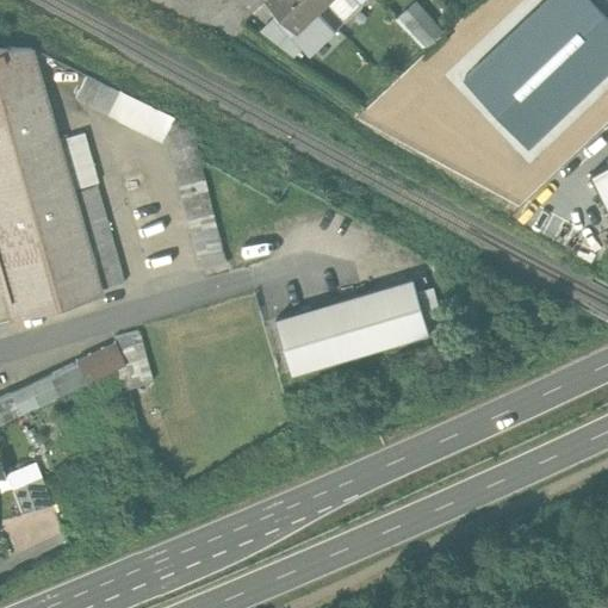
[(274,0),(271,4),(281,14),(299,32),(314,19),(327,6),(333,0),(274,0)]
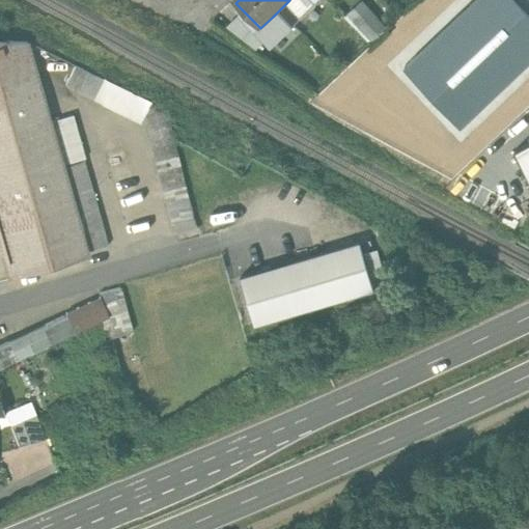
[(300,22),(314,7),(307,0),(289,0),(284,5),(300,22)]
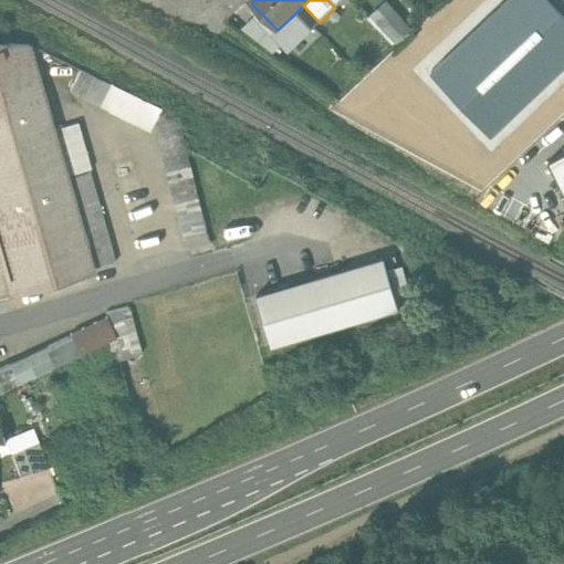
[(563,10),(553,0),(511,0),(439,69),(498,131),(563,68),(563,10)]
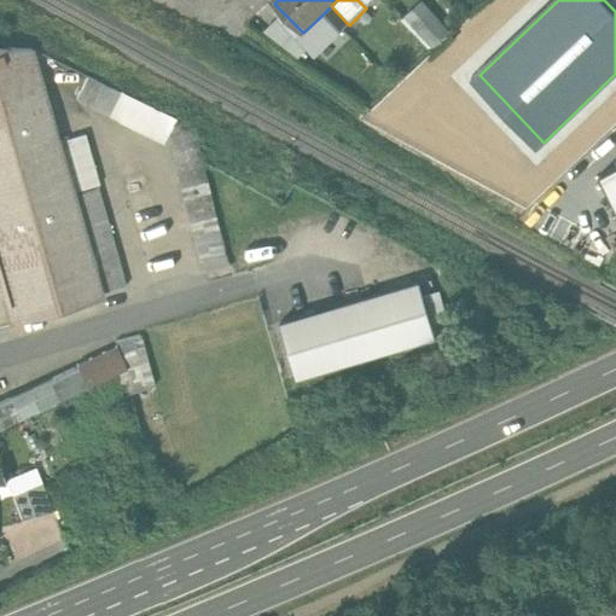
[(615,0),(604,0),(615,11),(615,0)]
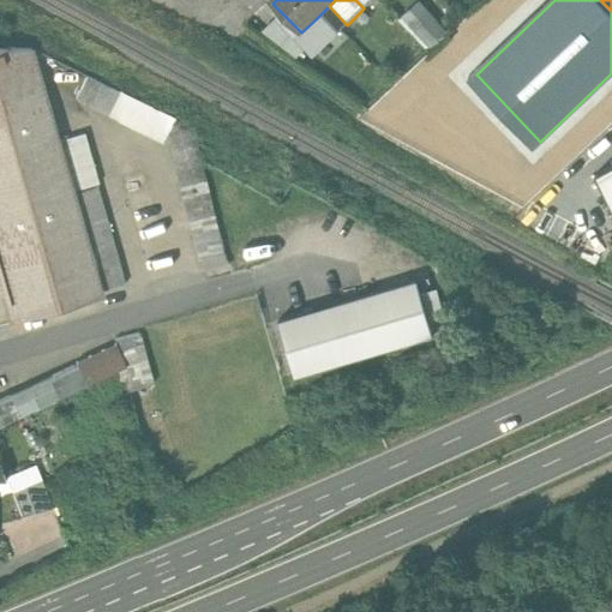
[(347,25),(329,6),(316,19),(334,37),(347,25)]
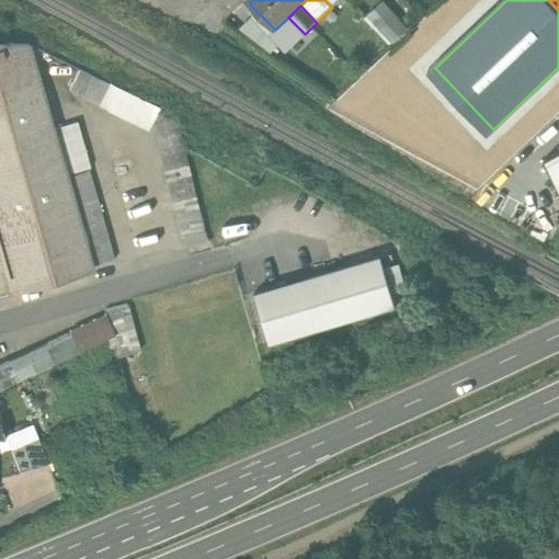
[(259,13),(254,19),(289,50),(305,34),(288,18),(275,30),(259,13)]
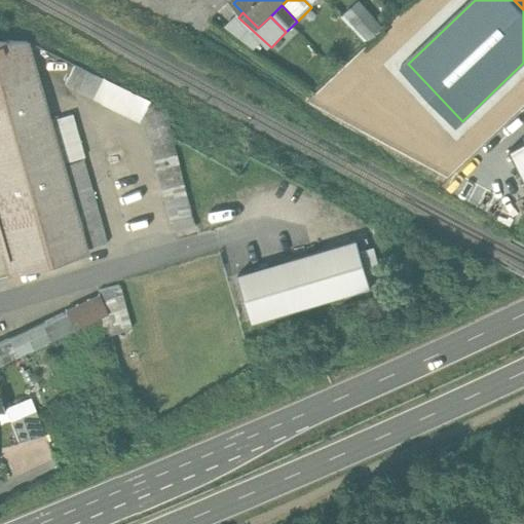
[(382,30),(371,17),(359,29),(370,41),(382,30)]
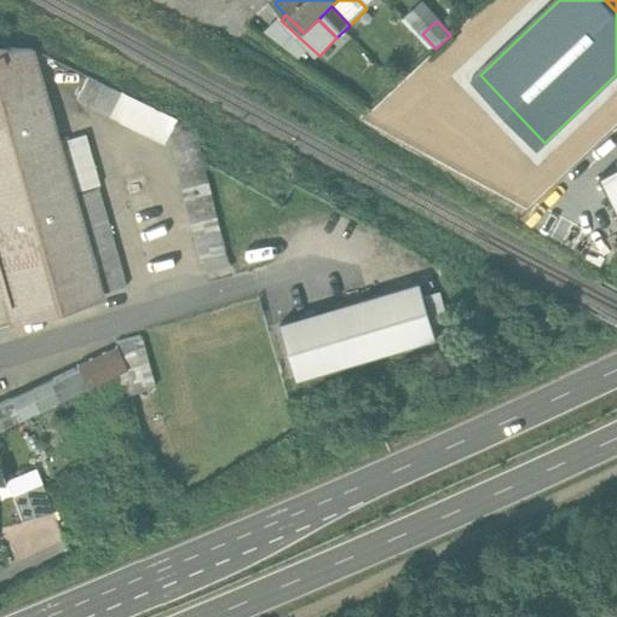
[(33,50),(0,48),(0,261),(18,324),(105,299),(104,297),(76,196),(56,127),(55,127),(45,94),(33,50)]
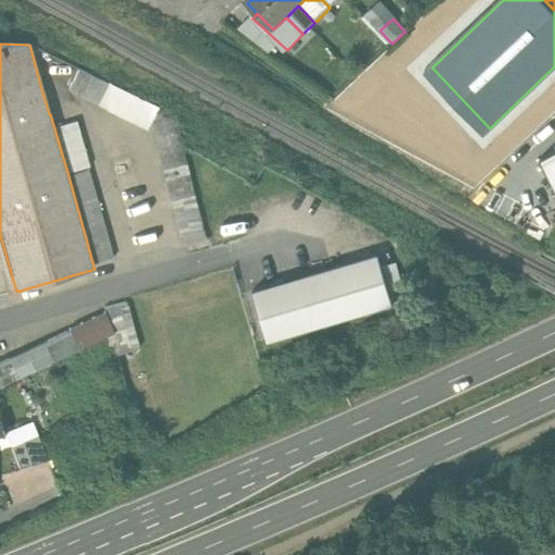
[(164,110),(31,45),(29,45),(40,85),(51,83),(153,132),(164,110)]
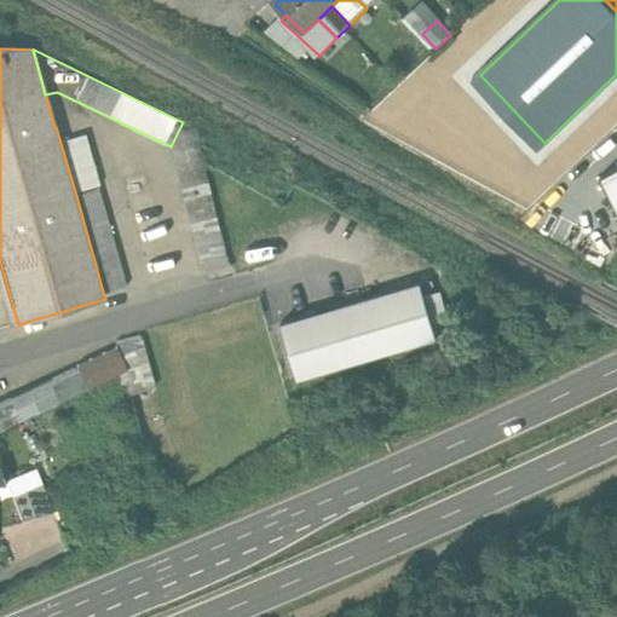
[(228,251),(202,148),(176,154),(202,263),(205,263),(211,288),(213,288),(218,311),(244,303),(228,251)]
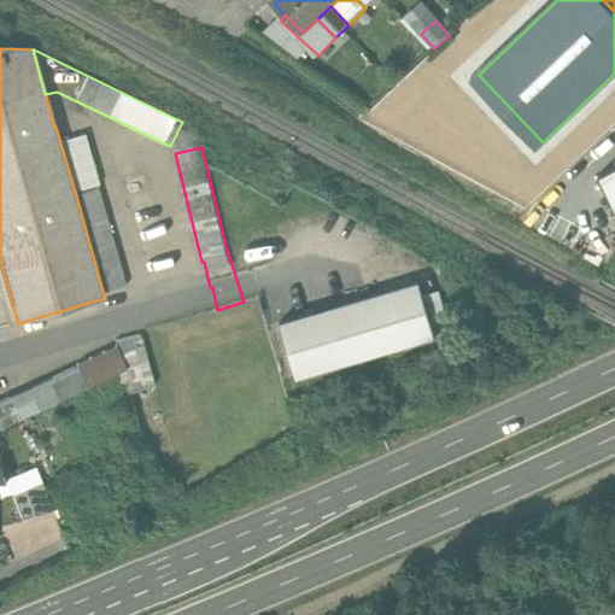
[(614,171),(601,180),(614,206),(614,171)]
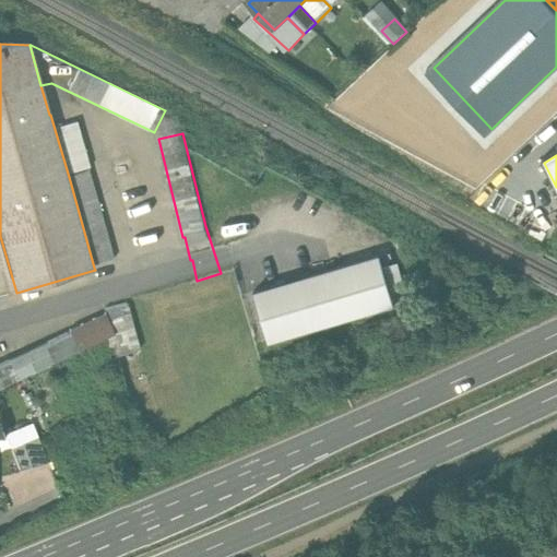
[(91,170),(69,177),(94,268),(117,261),(91,170)]
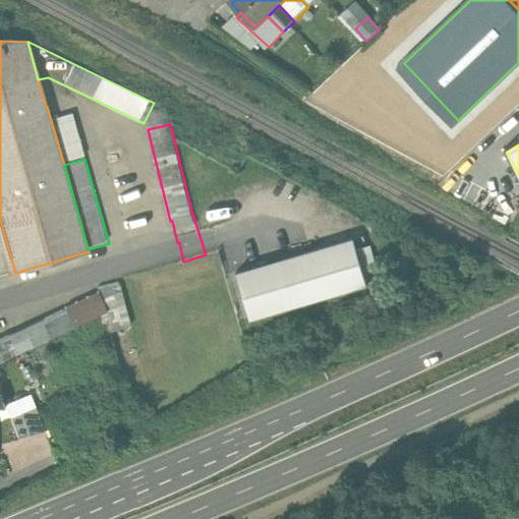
[(355,239),(238,273),(251,321),(369,286),(355,239)]
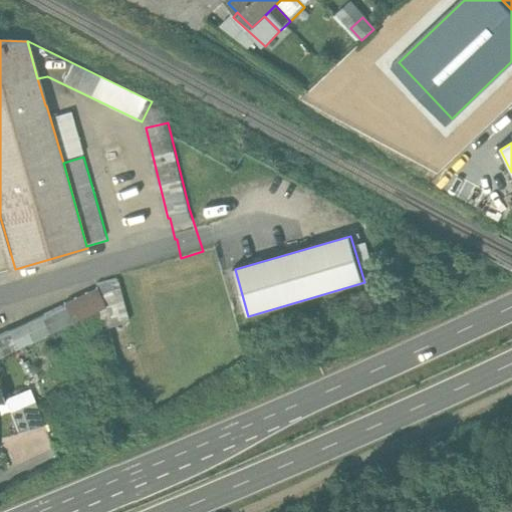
[(117,282),(98,287),(104,309),(110,330),(130,324),(117,282)]
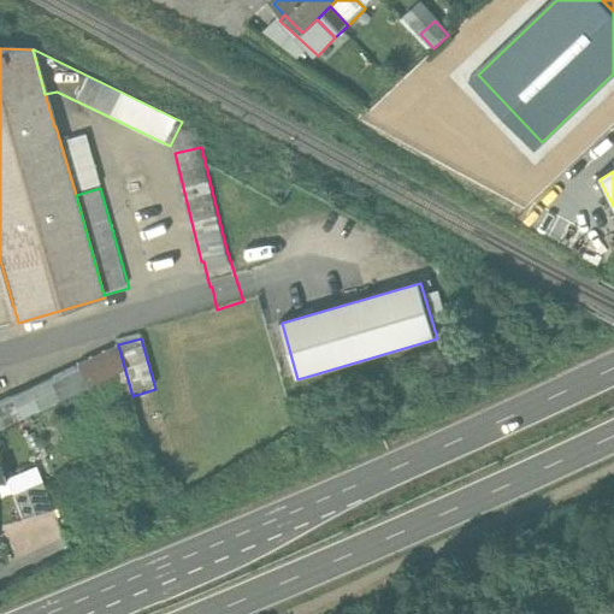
[(77,369),(0,403),(0,427),(125,371),(119,349),(77,369)]
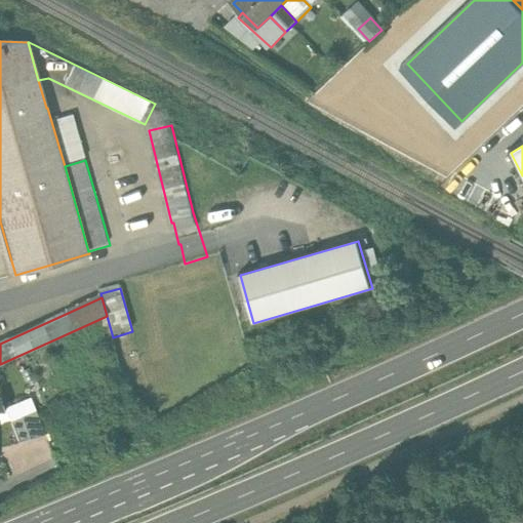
[(37,411),(13,421),(22,443),(46,436),(37,411)]
